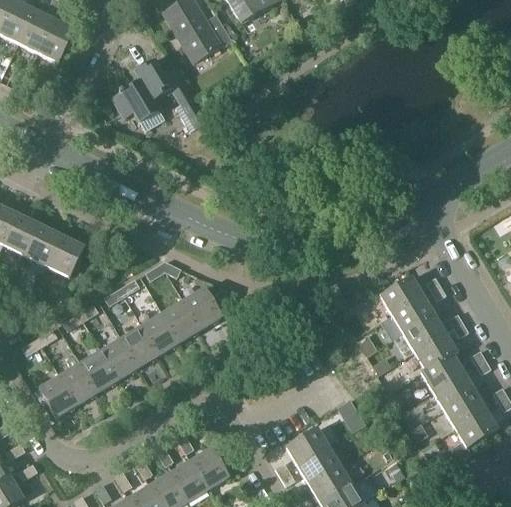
[(18,0),(0,0),(0,31),(2,33),(18,0)]
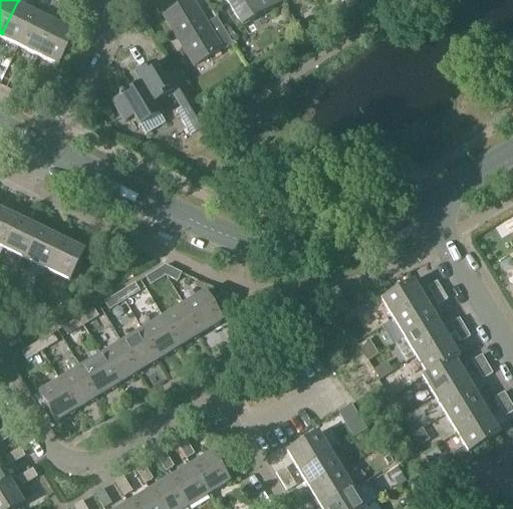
[(37,10),(18,0),(2,33),(21,42),(37,10)]
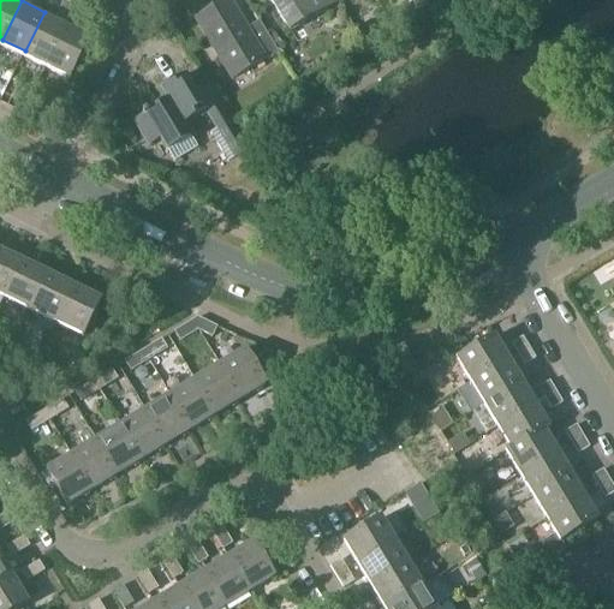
[(73,13),(79,1),(77,0),(64,0),(60,6),(73,13)]
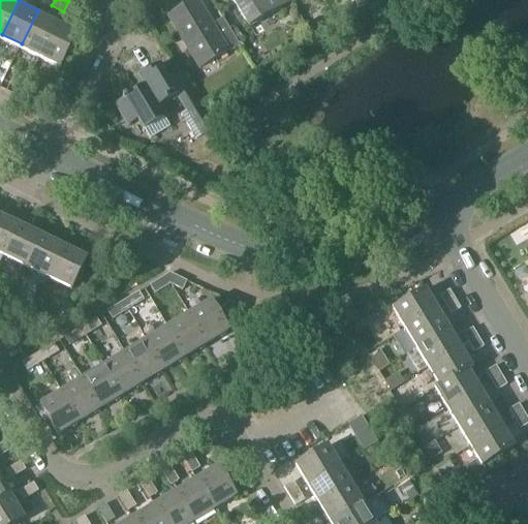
[(226,52),(228,55),(244,45),(241,40),(234,28),(226,18),(217,24),(202,0),(190,0),(167,14),(200,67),(226,52)]
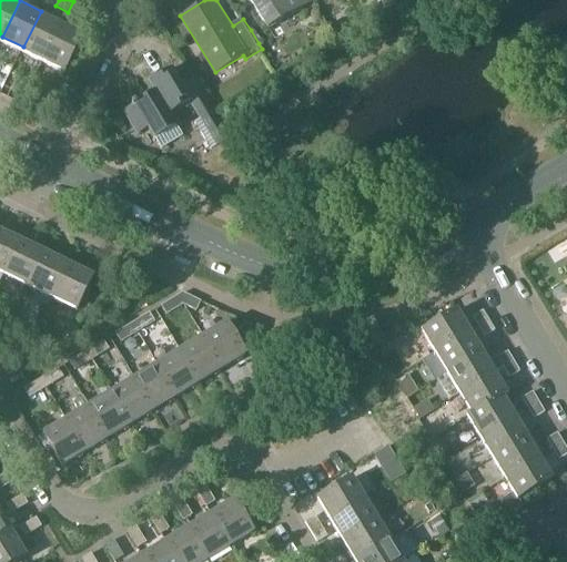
[(253,0),(271,27),(312,0),(253,0)]
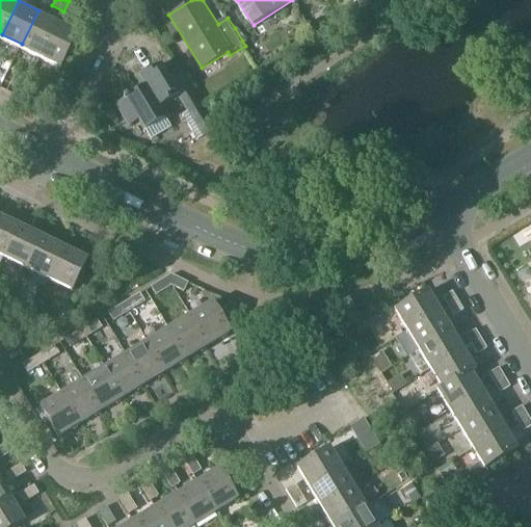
[(69,1),(63,11),(72,16),(77,5),(69,1)]
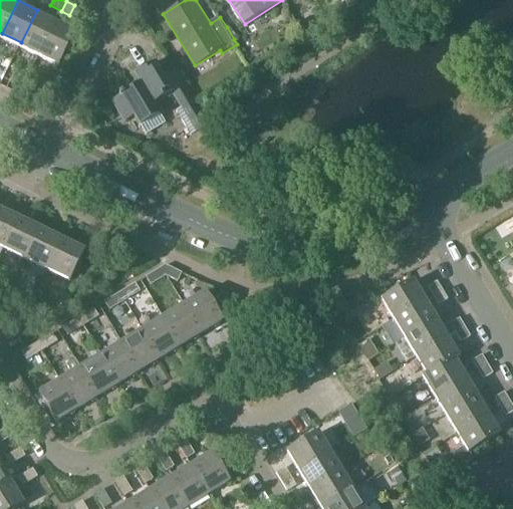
[(56,19),(37,10),(21,42),(40,52),(56,19)]
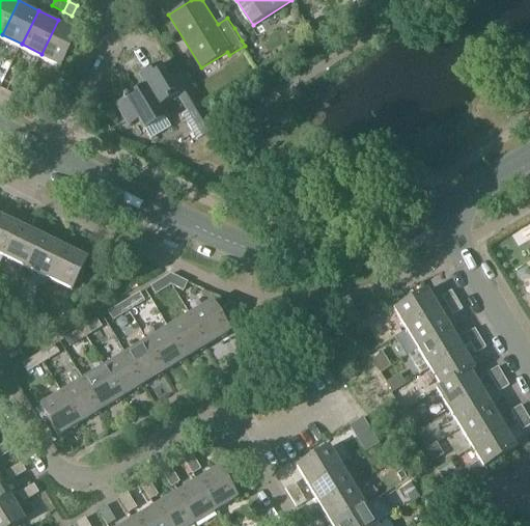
[(79,30),(58,20),(42,54),(62,64),(79,30)]
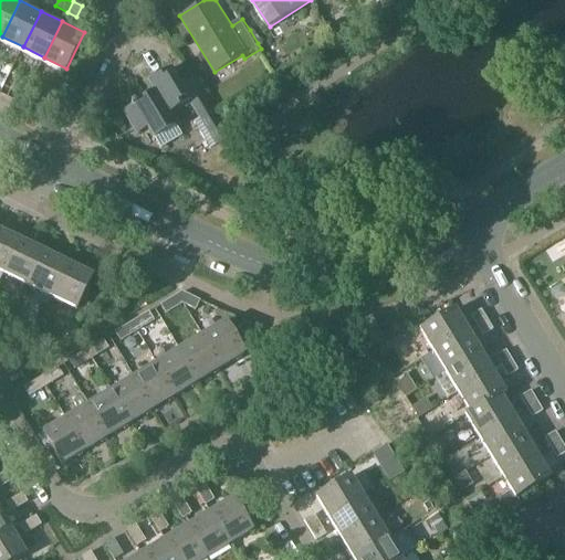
[(250,30),(258,43),(262,40),(254,27),(250,30)]
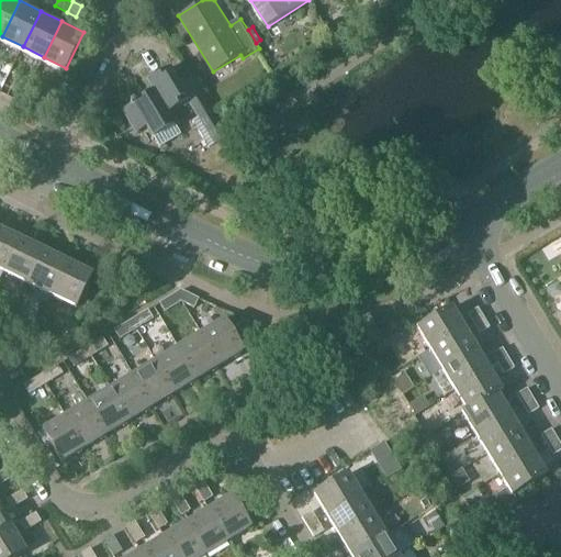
[(214,142),(226,135),(191,78),(181,85),(171,68),(149,80),(155,89),(125,108),(137,129),(146,124),(154,136),(155,135),(160,144),(181,131),(169,111),(189,99),(199,114),(193,118),(210,145),(214,142)]
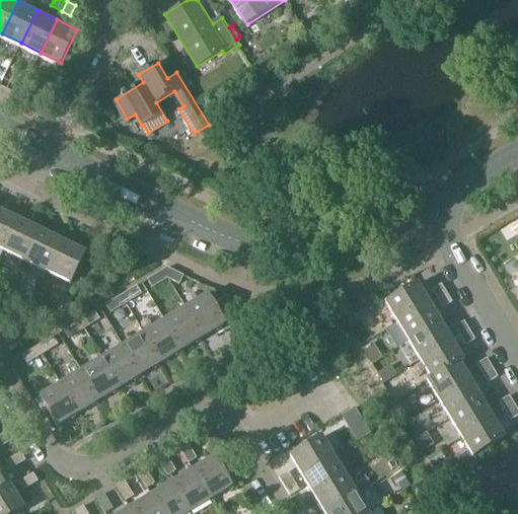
[(21,216),(0,205),(0,244),(6,247),(21,216)]
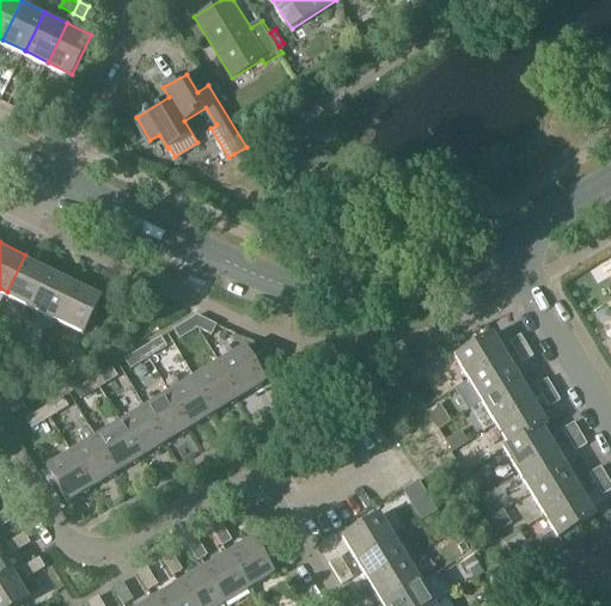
[(25,255),(7,292),(32,305),(50,267),(25,255)]
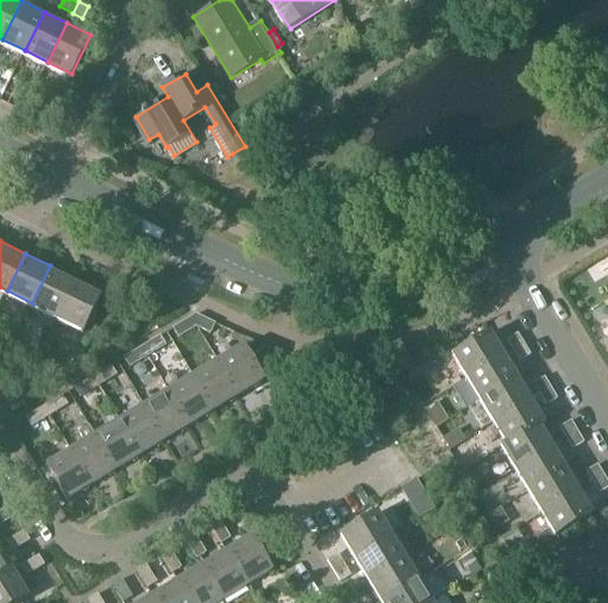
[(50,265),(32,303),(58,316),(76,278),(50,265)]
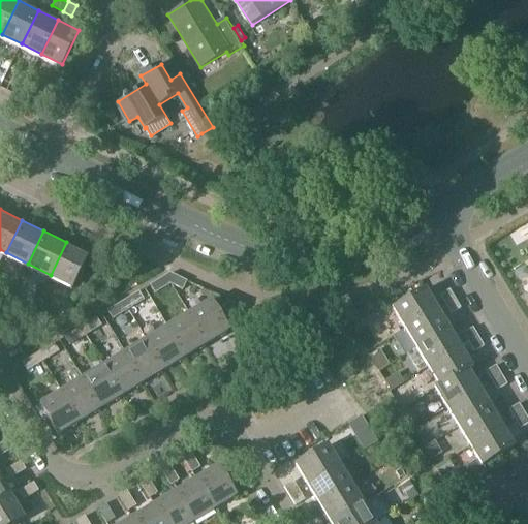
[(89,253),(66,242),(51,275),(72,286),(89,253)]
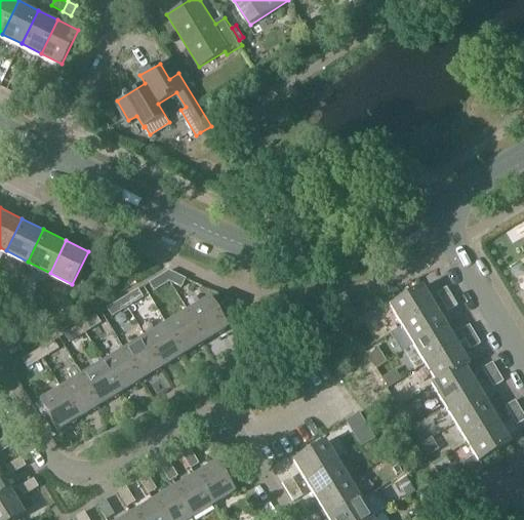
[(170,267),(165,270),(170,278),(171,277),(183,283),(187,274),(170,267)]
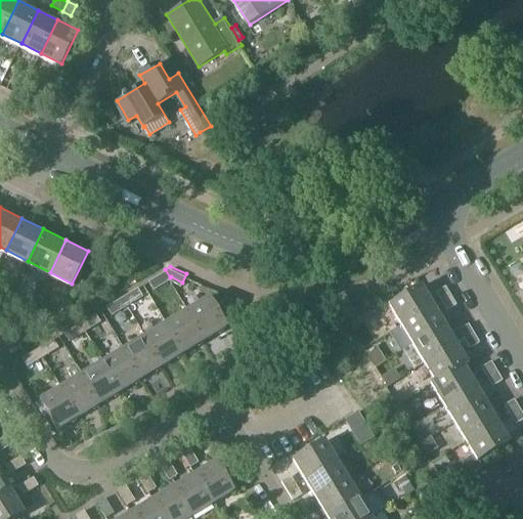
[(170,277),(165,269),(150,277),(156,286),(170,277)]
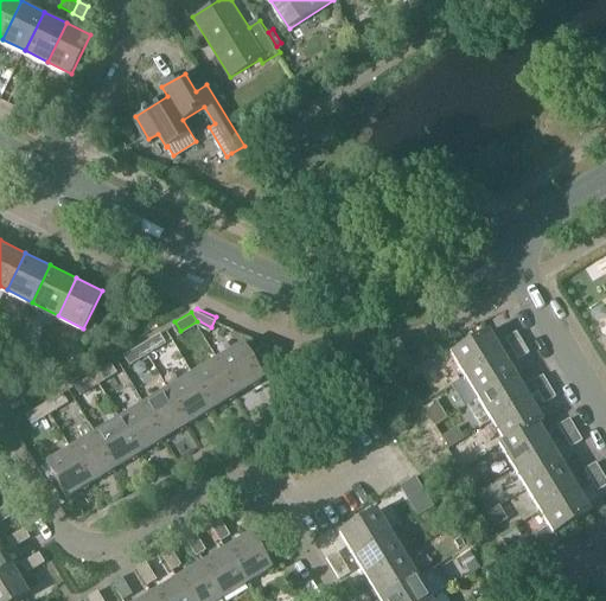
[(466,373),(504,351),(490,328),(452,351),(466,373)]
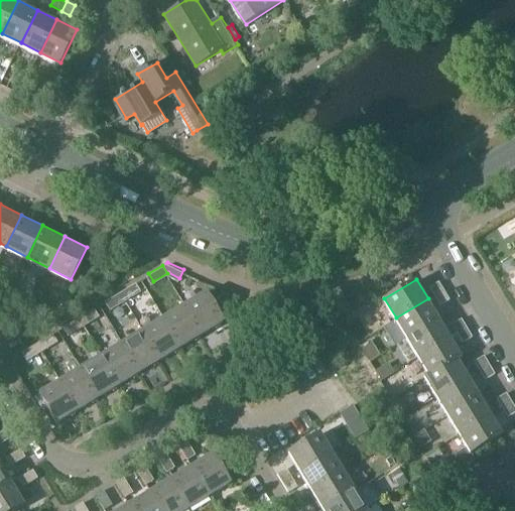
[(435,294),(444,288),(439,279),(429,285),(435,294)]
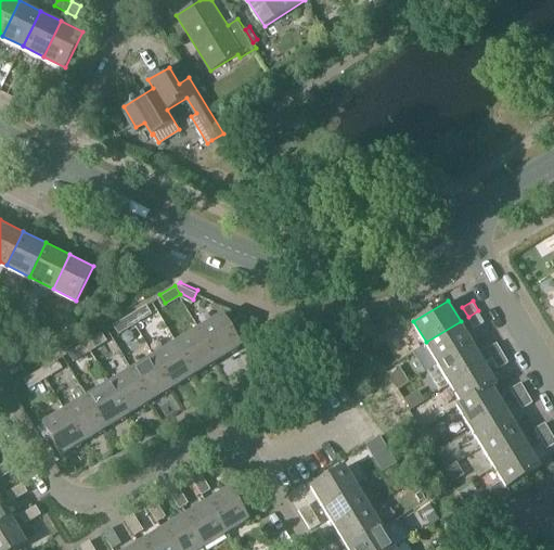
[(146,303),(130,312),(136,321),(152,311),(146,303)]
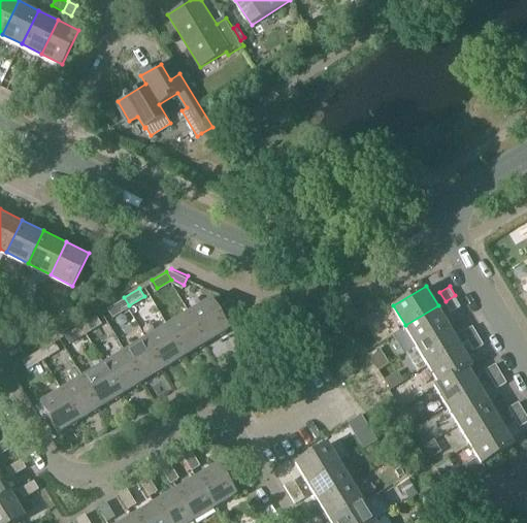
[(455,295),(446,301),(451,311),(461,304),(455,295)]
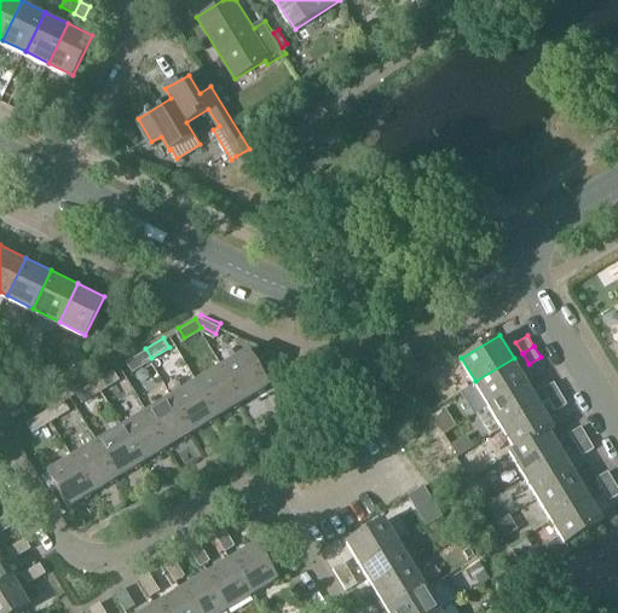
[(221,363),(243,399),(270,383),(248,347),(221,363)]
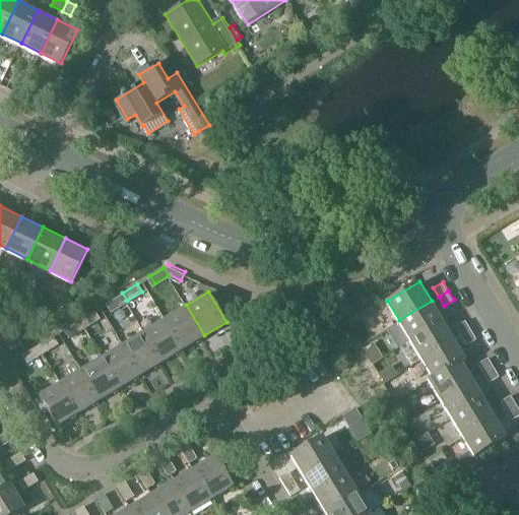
[(30,309),(35,301),(17,293),(13,301),(30,309)]
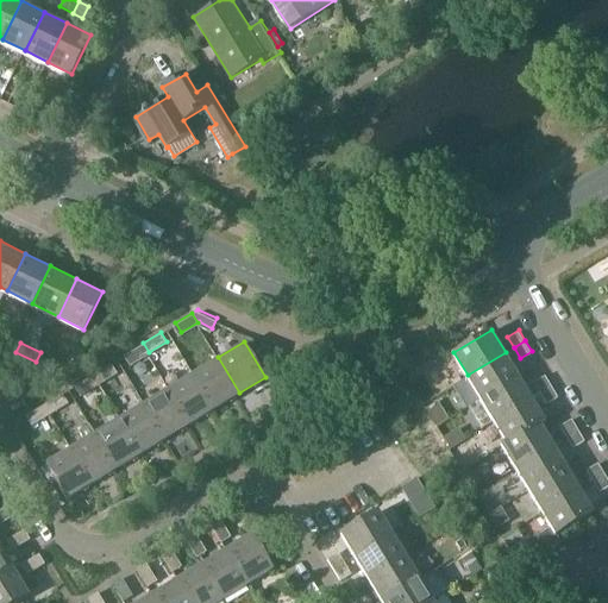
[(149,352),(143,343),(125,355),(131,364),(149,352)]
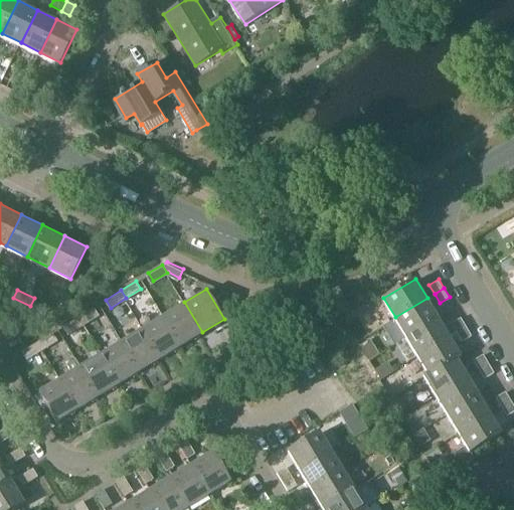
[(51,306),(34,298),(30,306),(47,315),(51,306)]
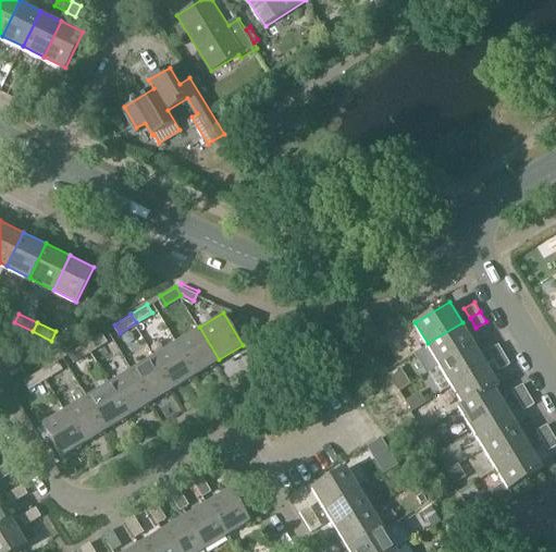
[(474,342),(462,322),(428,343),(440,364),(474,342)]
